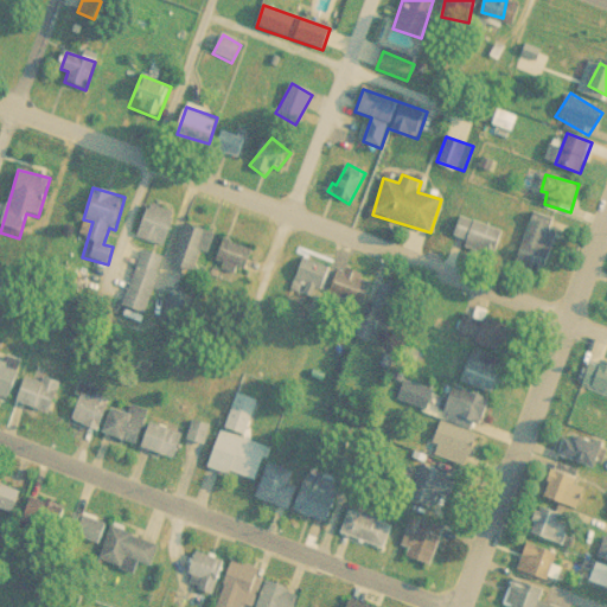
[(166,248),(174,213),(146,206),(138,241),(166,248)]
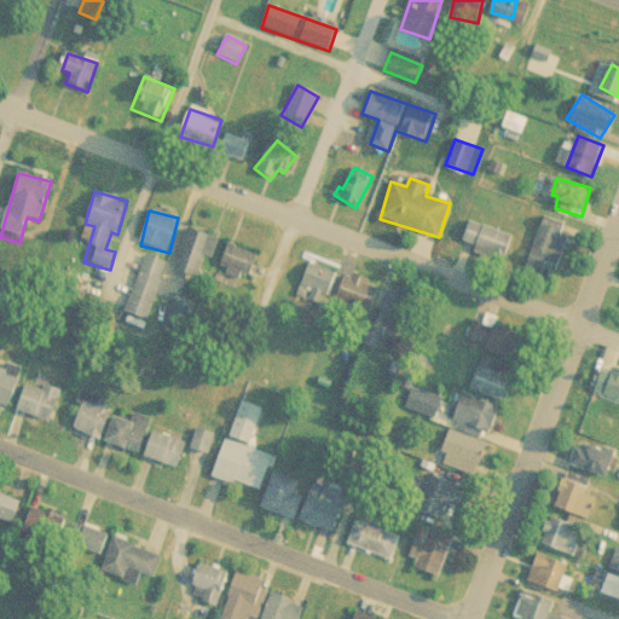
[(504,262),(514,237),(468,220),(460,244),(504,262)]
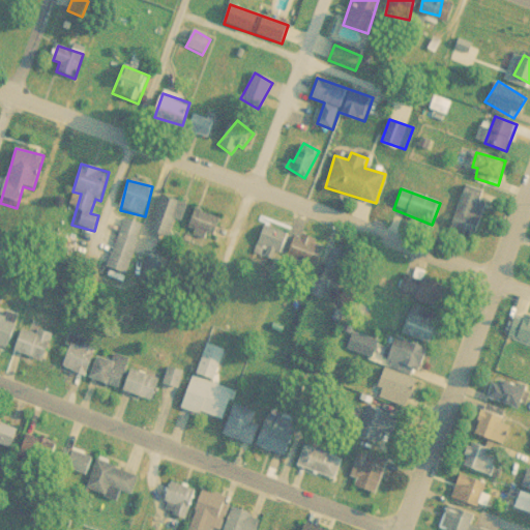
[(490,195),(463,189),(452,233),(479,238),(490,195)]
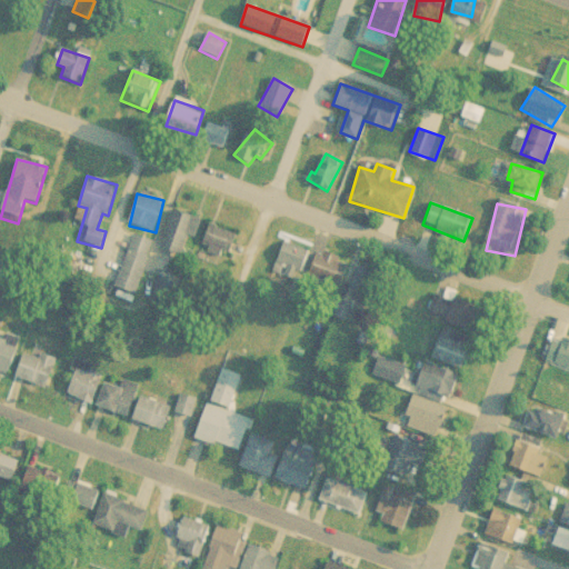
[(198,239),(202,219),(171,211),(162,251),(183,256),(188,237),(198,239)]
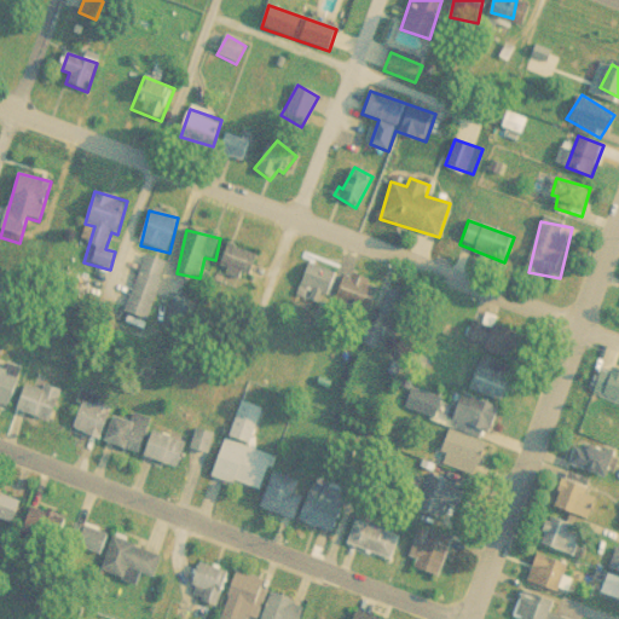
[(260,256),(230,244),(215,281),(233,289),(241,272),(250,277),(260,256)]
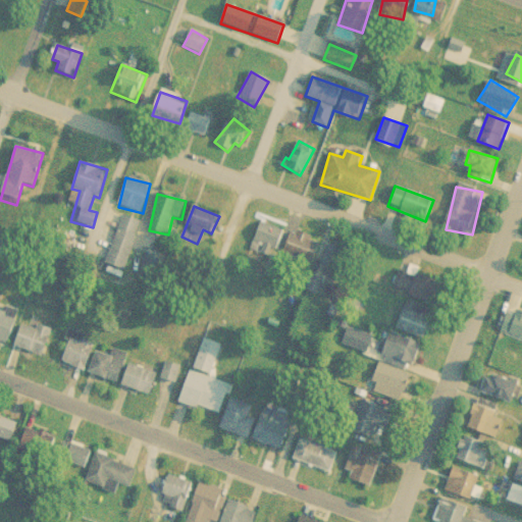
[(106,264),(126,270),(141,221),(104,210),(99,226),(116,231),(106,264)]
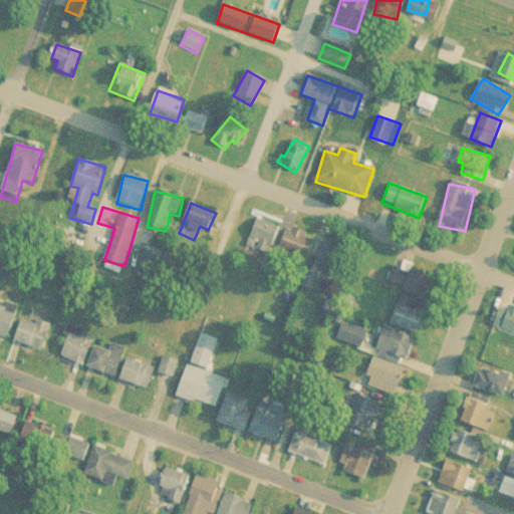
[(279,227),(255,218),(245,246),(268,255),(279,227)]
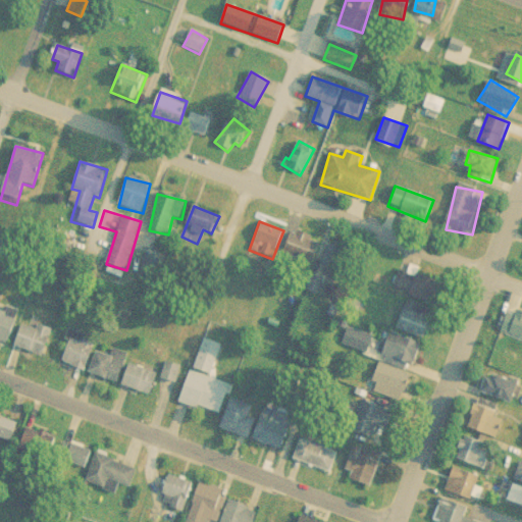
[(284,257),(314,263),(316,253),(310,252),(313,236),(290,230),(284,257)]
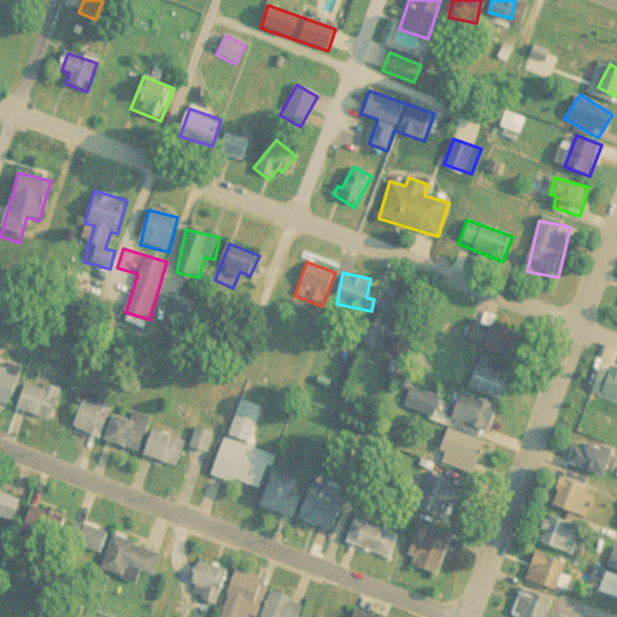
[(385,288),(362,344),(375,348),(385,325),(401,333),(415,301),(385,288)]
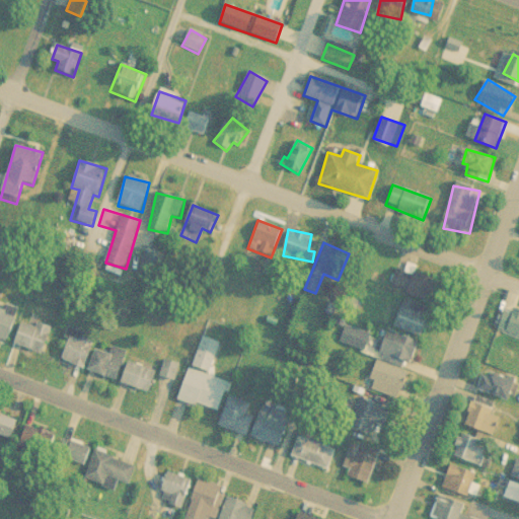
[(405,269),(404,272),(394,269),(387,289),(436,304),(443,282),(405,269)]
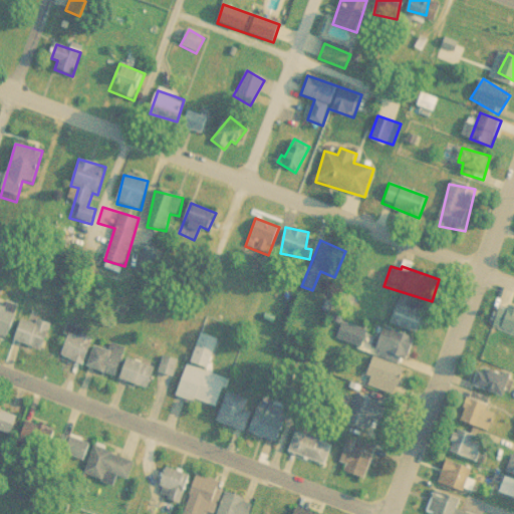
[(429,309),(400,296),(388,322),(418,335),(429,309)]
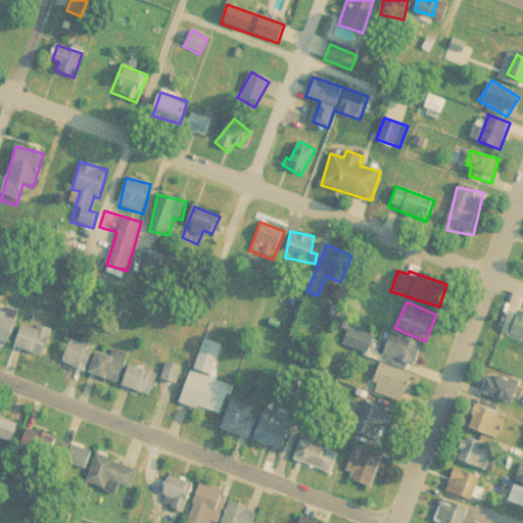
[(503,332),(522,338),(522,313),(510,308),(503,332)]
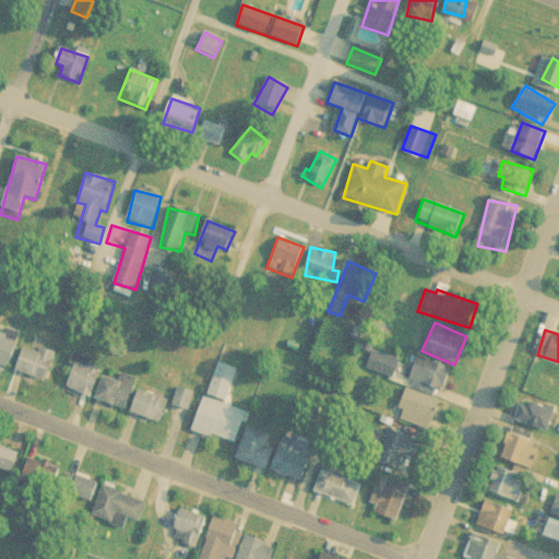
[(0,341),(0,365),(8,368),(18,343),(1,337),(0,341)]
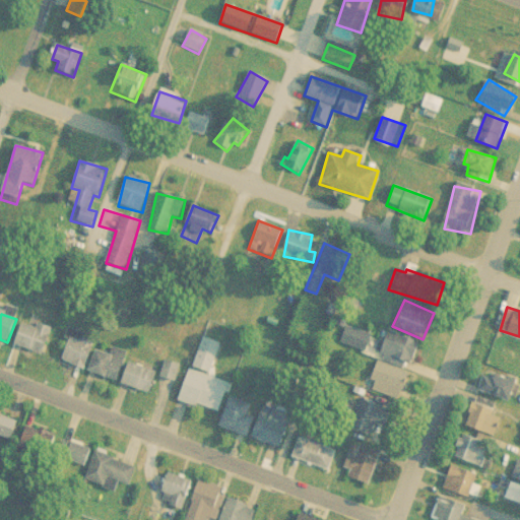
[(51,330),(22,320),(14,346),(43,355),(51,330)]
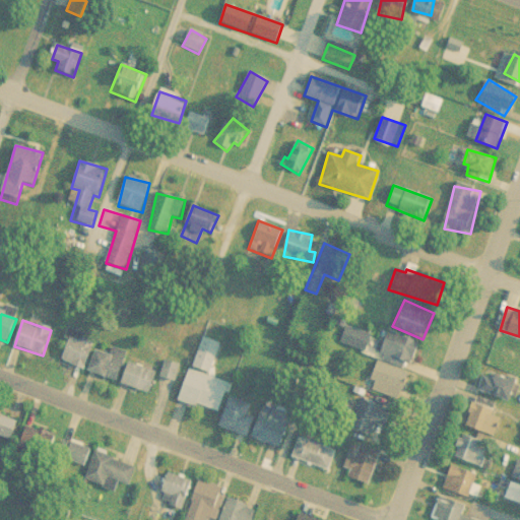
[(61,363),(87,368),(93,336),(67,331),(61,363)]
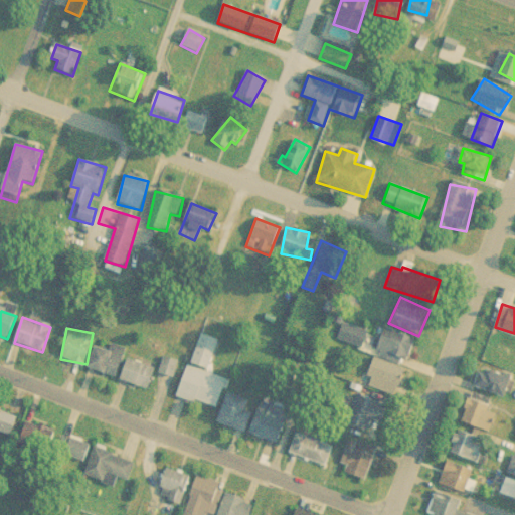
[(415,339),(386,328),(377,351),(407,363),(415,339)]
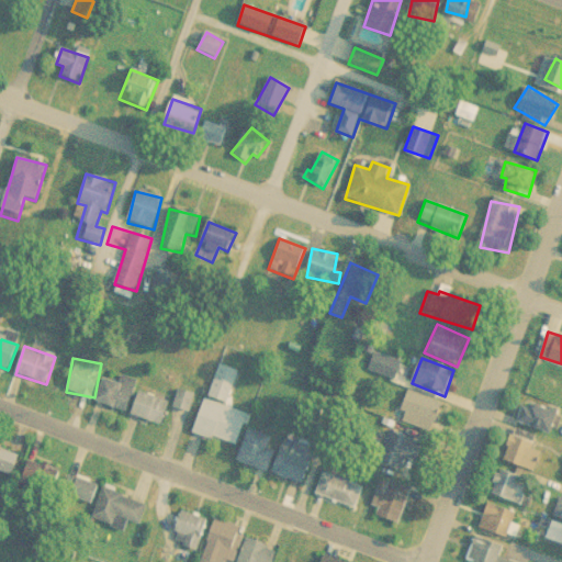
[(209,397),(228,403),(237,371),(217,366),(209,397)]
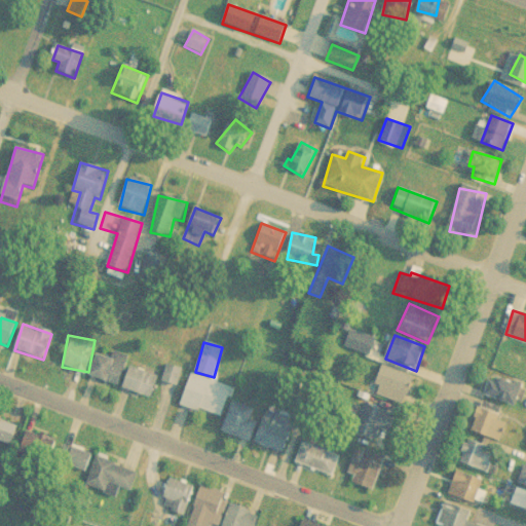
[(525,375),(525,351),(503,344),(495,365),(525,375)]
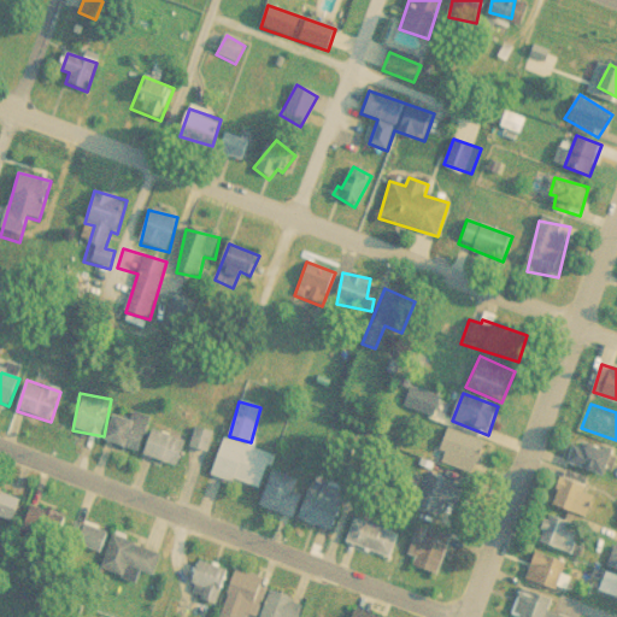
[(106,442),(139,452),(150,418),(129,412),(127,419),(113,416),(106,442)]
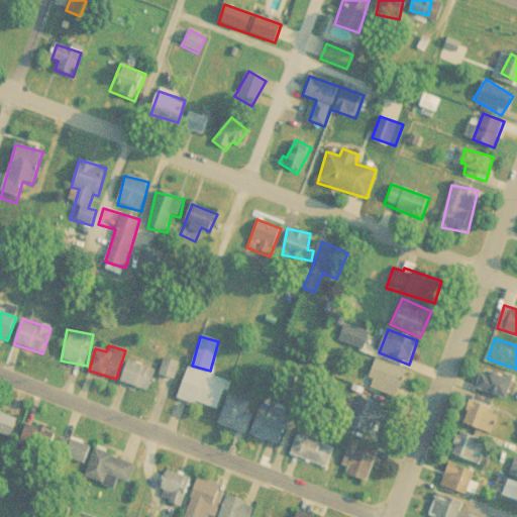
[(147,392),(156,371),(128,360),(120,381),(147,392)]
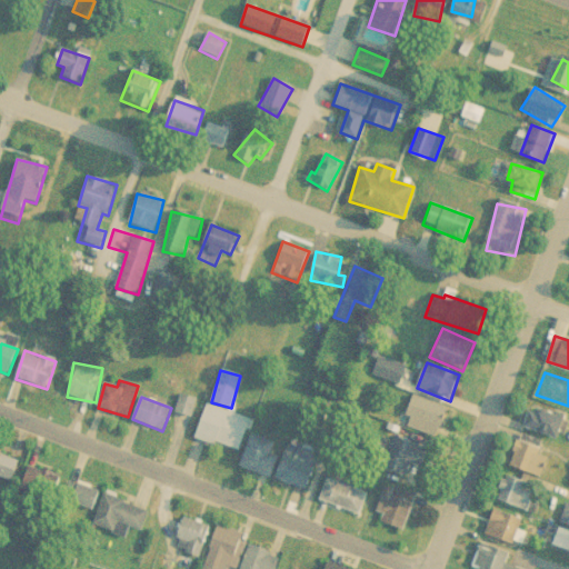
[(192,398),(179,397),(178,412),(191,413),(192,398)]
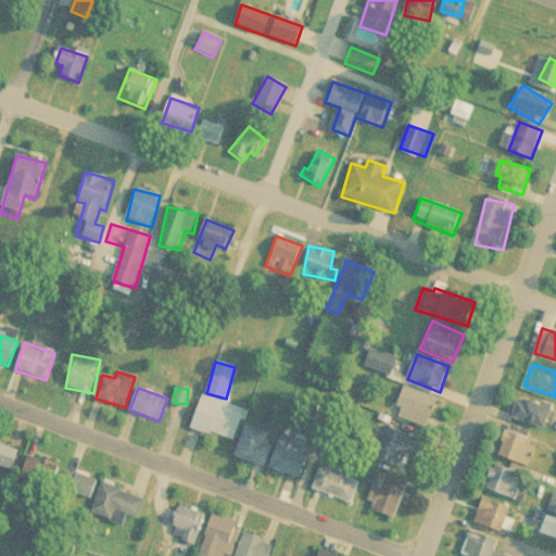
[(392,415),(425,429),(437,402),(404,388),(392,415)]
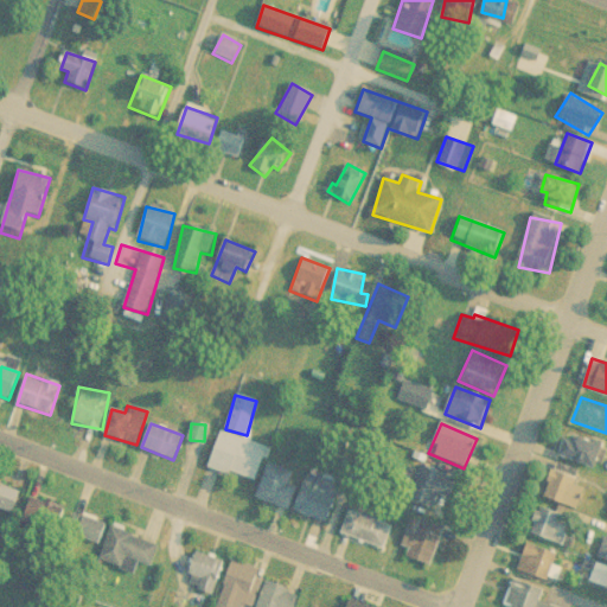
[(561,455),(596,468),(605,446),(569,433),(561,455)]
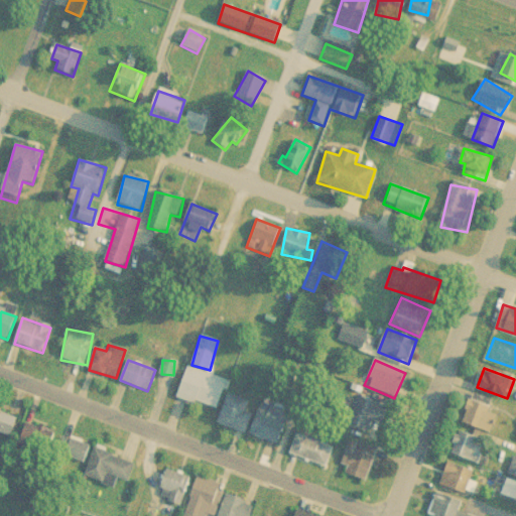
[(217,410),(226,380),(186,369),(177,399),(217,410)]
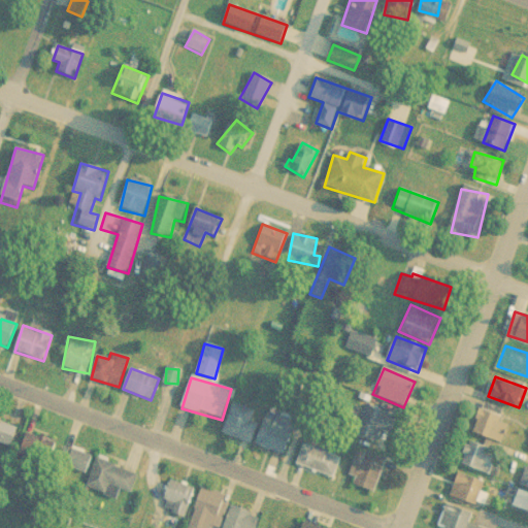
[(254,411),(233,403),(222,433),(251,444),(258,426),(250,423),(254,411)]
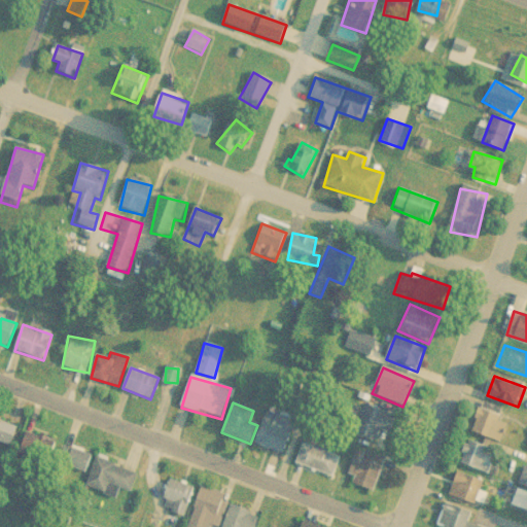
[(501,410),(482,402),(471,431),(500,442),(507,424),(497,421),(501,410)]
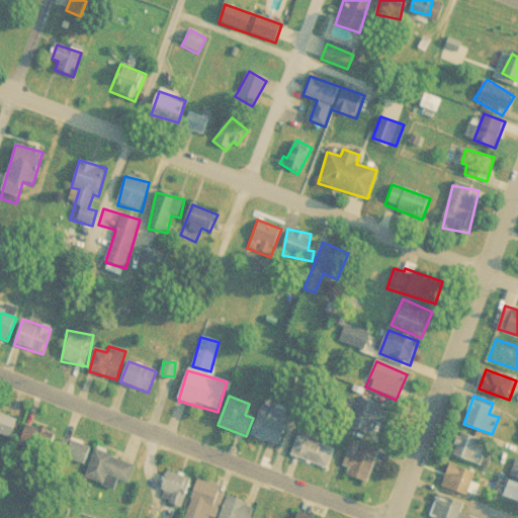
[(380,427),(389,412),(362,397),(347,423),(369,434),(375,424),(380,427)]
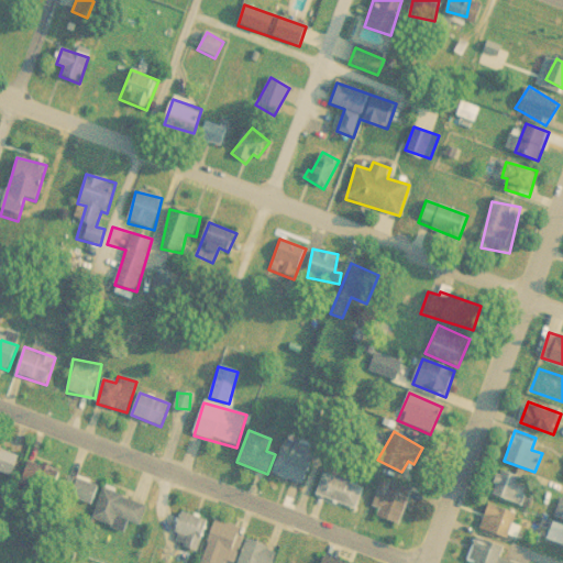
[(306,485),(315,449),(282,441),(273,476),(306,485)]
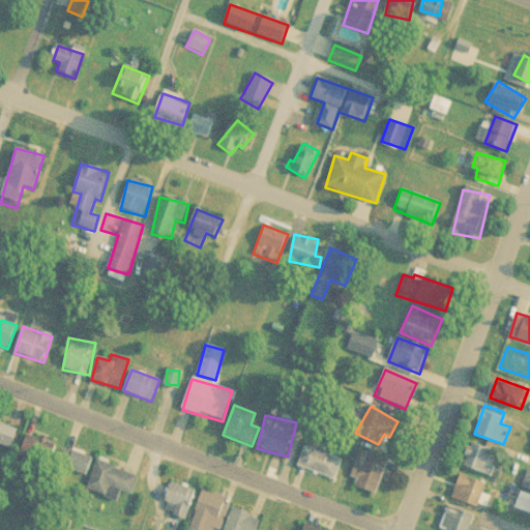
[(0,449),(11,452),(18,429),(0,423),(0,449)]
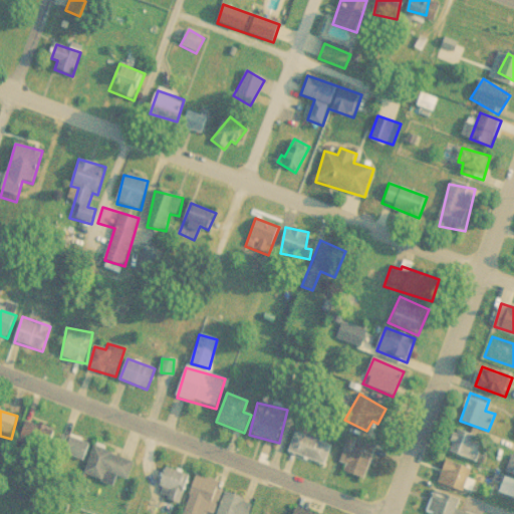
[(50,430),(29,418),(15,444),(36,456),(50,430)]
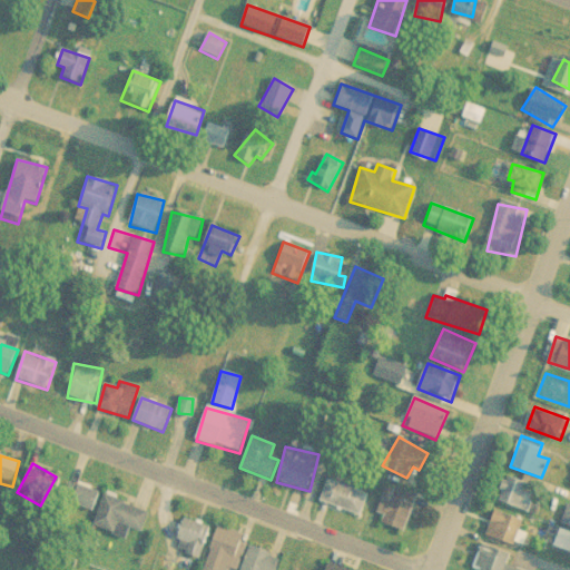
[(369,491),(327,478),(320,503),(362,516),(369,491)]
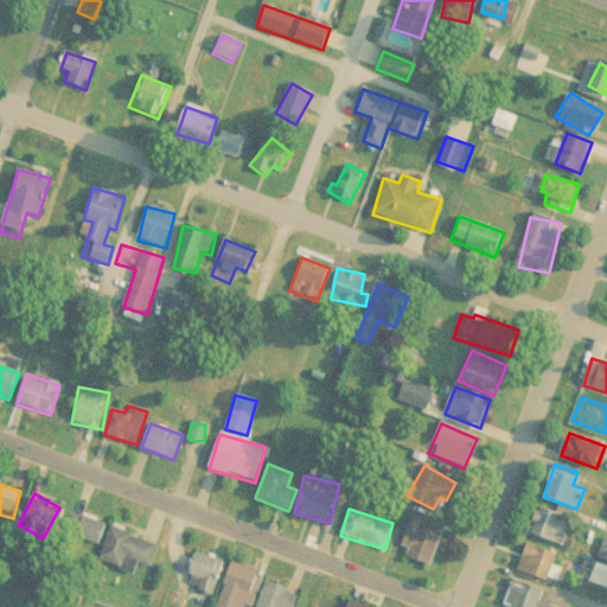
[(563,544),(570,517),(537,509),(530,536),(563,544)]
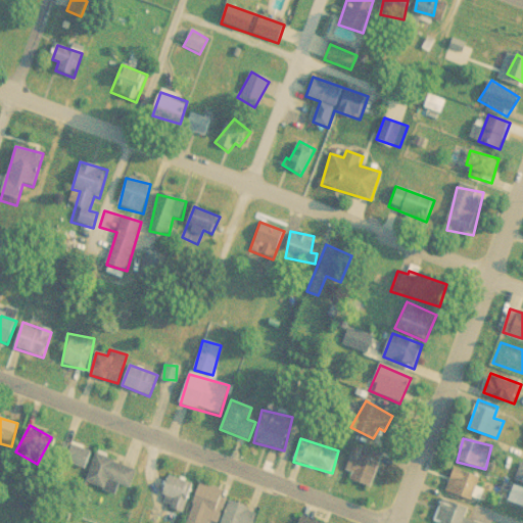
[(86,445),(59,445),(59,471),(86,471),(86,445)]
